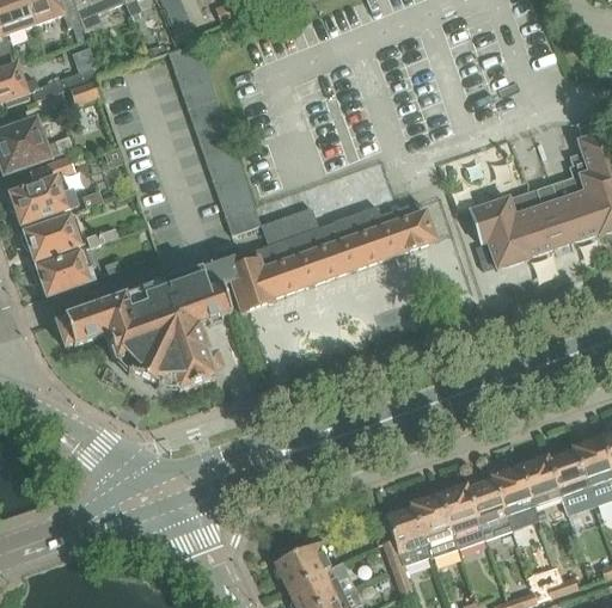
[(6,36),(35,25),(25,0),(0,0),(0,32),(1,35),(5,34),(6,36)]
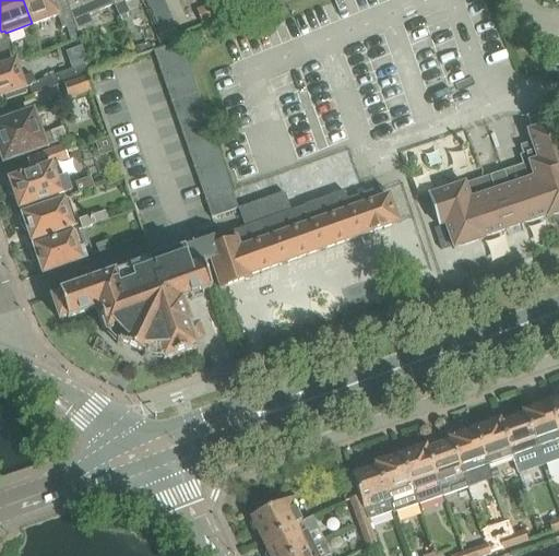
[(80,35),(78,30),(67,0),(54,0),(23,0),(32,23),(58,13),(62,26),(67,24),(72,38),(80,35)]
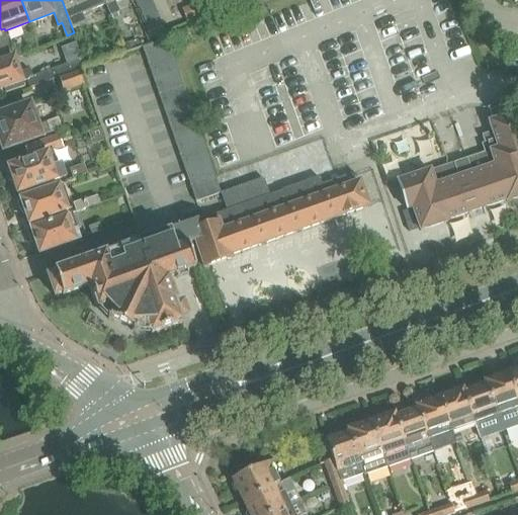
[(62,0),(72,27),(87,21),(83,11),(106,1),(105,0),(62,0)]
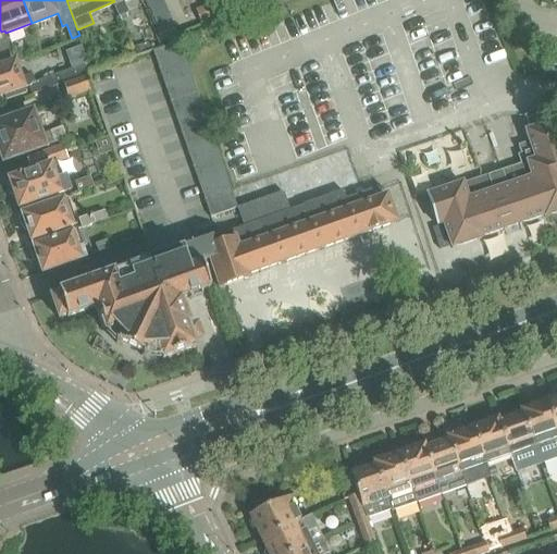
[(113,0),(114,1),(120,14),(130,10),(124,0),(113,0)]
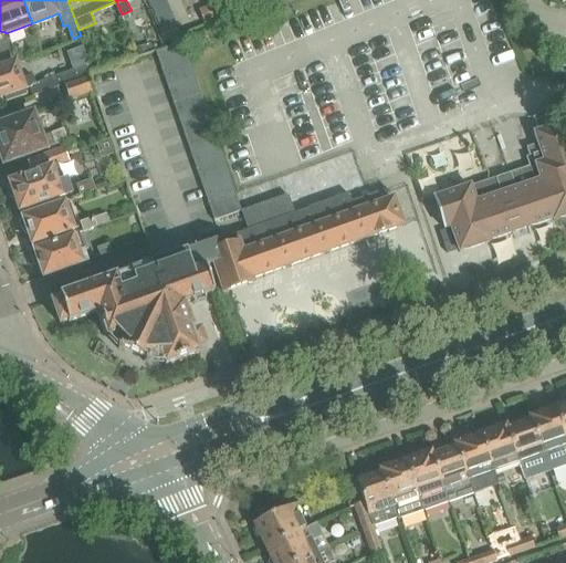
[(212,0),(199,6),(206,22),(224,14),(219,0),(212,0)]
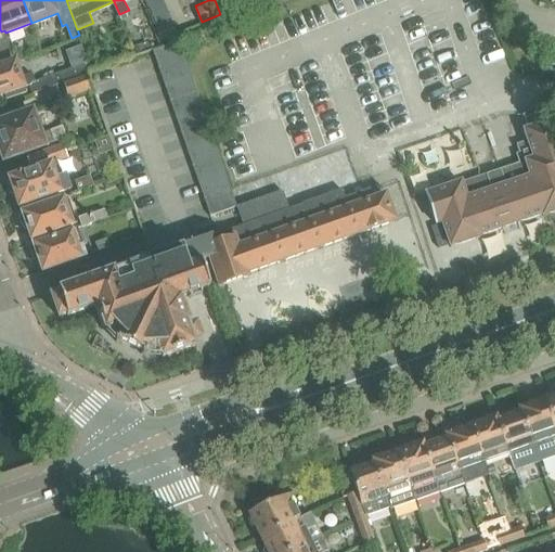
[(170,5),(154,11),(159,24),(175,18),(170,5)]
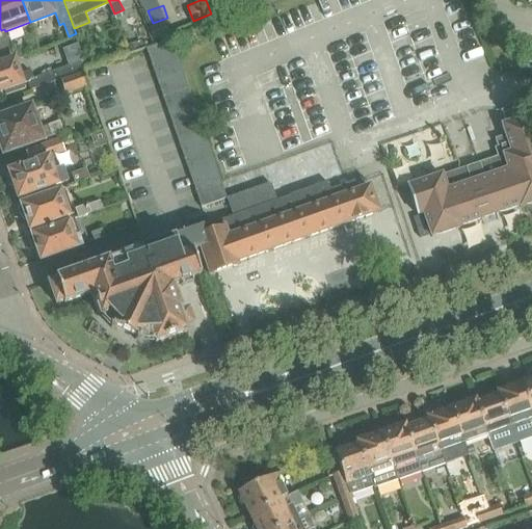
[(163,20),(150,25),(155,37),(167,31),(163,20)]
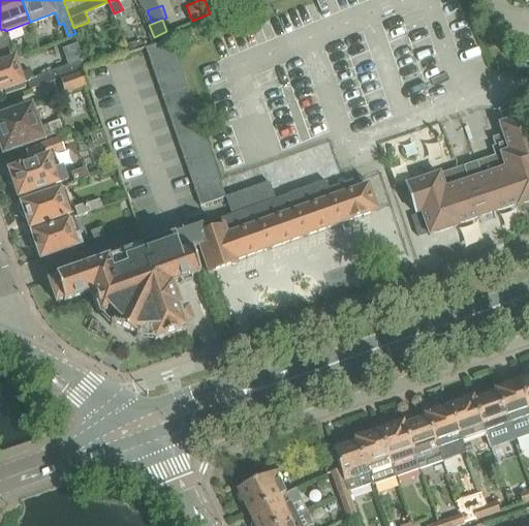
[(26,35),(31,49),(31,50),(39,47),(34,33),(26,35)]
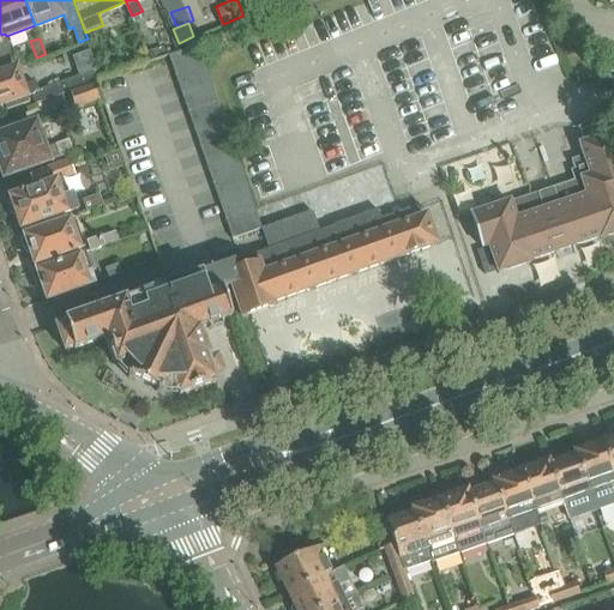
[(0,42),(0,49),(0,50),(4,59),(13,55),(7,41),(4,42),(1,42),(0,42)]
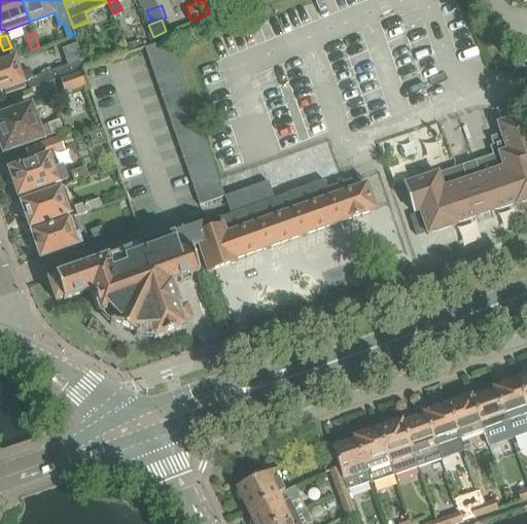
[(140,38),(127,42),(130,49),(143,45),(140,38)]
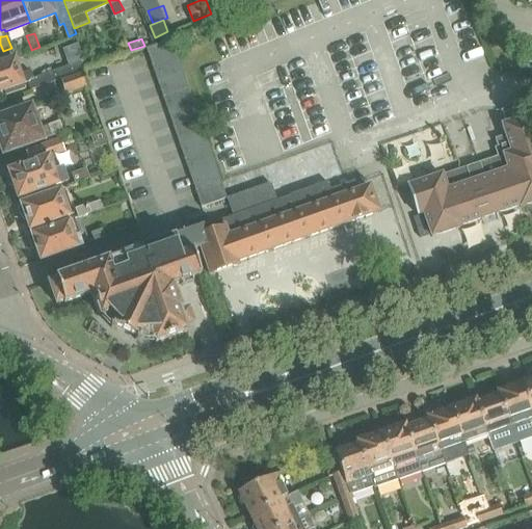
[(147,47),(152,62),(178,54),(173,38),(147,47)]
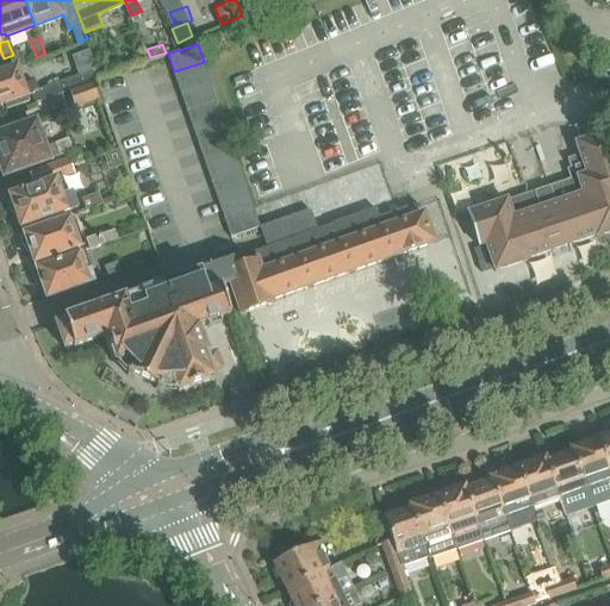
[(0,50),(0,102),(6,101),(7,106),(30,99),(27,94),(32,92),(36,100),(97,79),(95,77),(93,68),(38,87),(35,79),(24,82),(17,64),(6,68),(4,58),(0,50)]
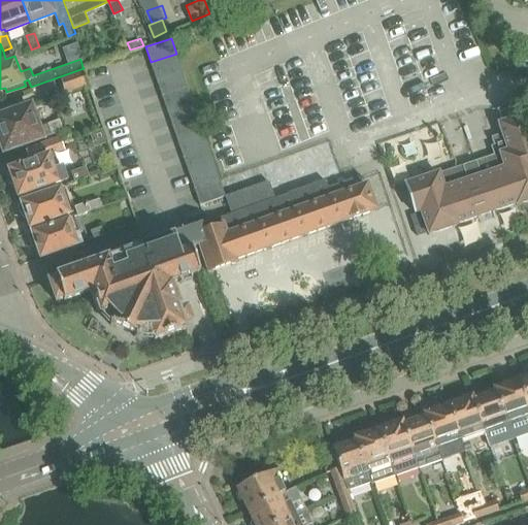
[(151,62),(157,78),(182,69),(176,54),(151,62)]
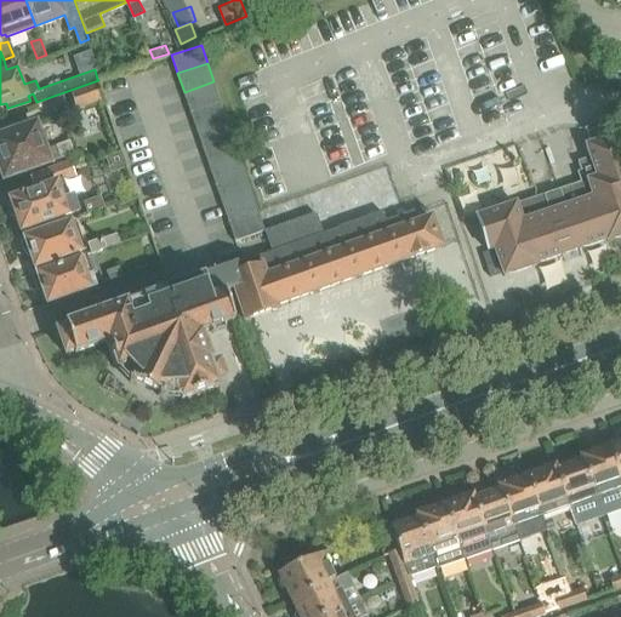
[(107,64),(95,69),(97,79),(98,78),(110,74),(107,64)]
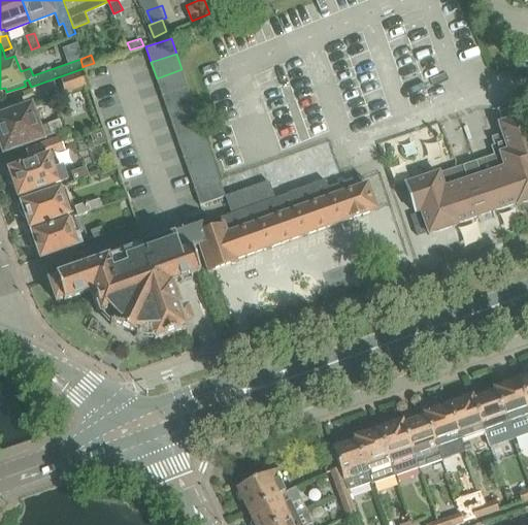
[(60,76),(65,90),(88,83),(84,69),(60,76)]
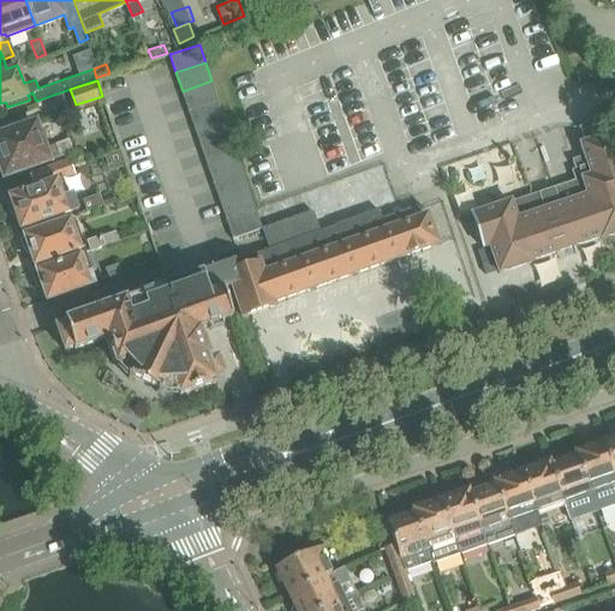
[(218,99),(212,81),(183,91),(189,109),(218,99)]
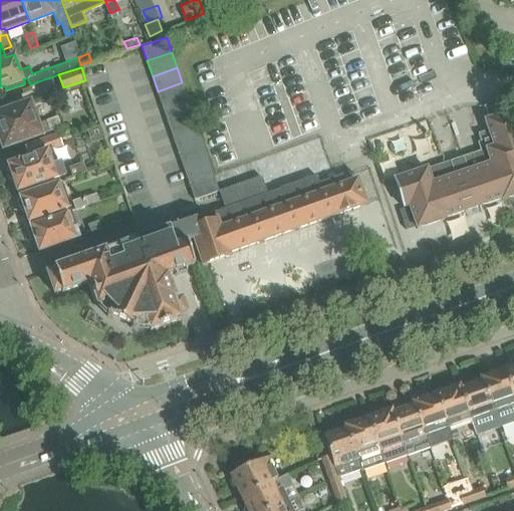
[(158,91),(163,106),(188,97),(182,82),(158,91)]
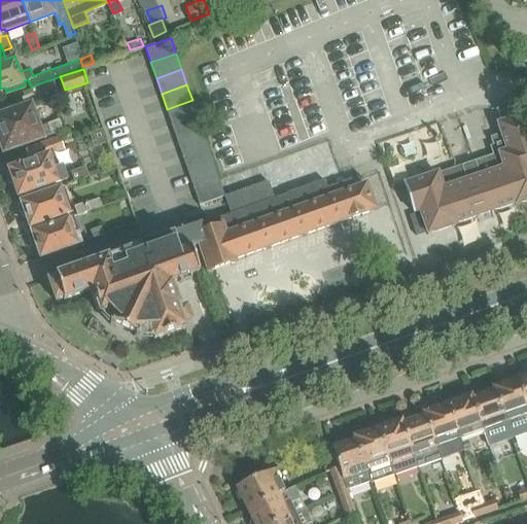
[(438,171),(403,182),(413,210),(420,208),(428,232),(456,222),(456,221),(515,201),(516,203),(526,198),(526,120),(524,112),(522,112),(515,96),(517,94),(496,107),(497,107),(498,107),(501,119),(497,120),(500,132),(491,136),(493,143),(490,144),(493,152),(438,171)]
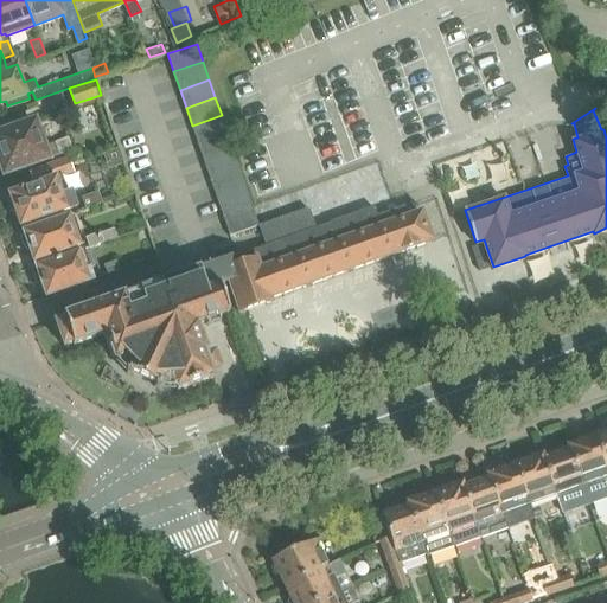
[(192,126),(199,143),(228,134),(222,115),(192,126)]
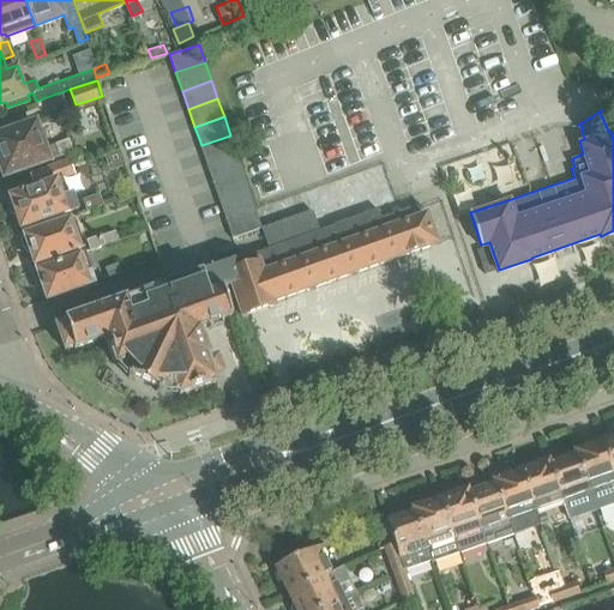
[(73,150),(68,138),(46,146),(36,121),(0,133),(0,163),(4,174),(73,150)]
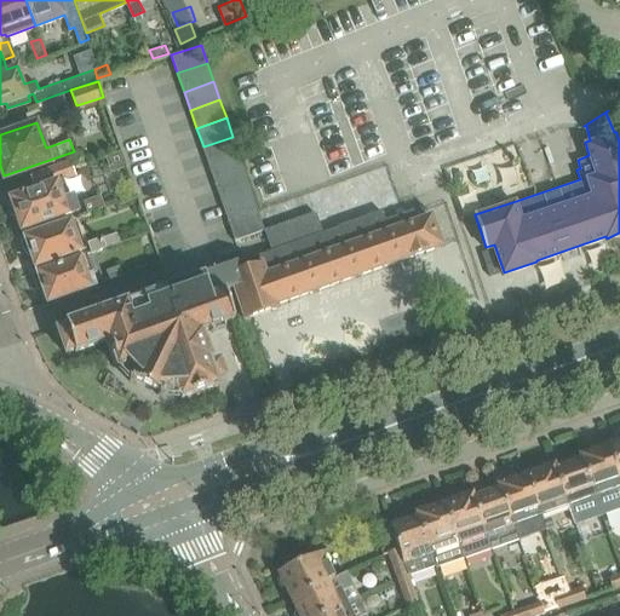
[(55,126),(57,139),(75,136),(73,122),(55,126)]
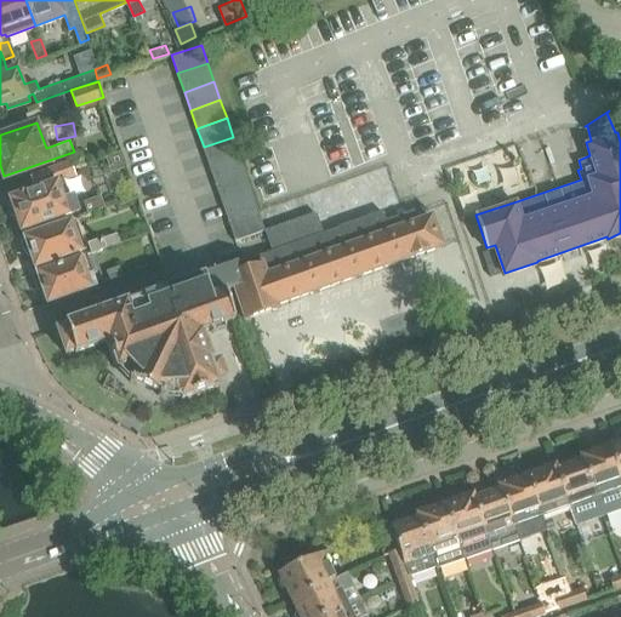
[(238,153),(233,137),(204,147),(210,165),(239,155),(238,153)]
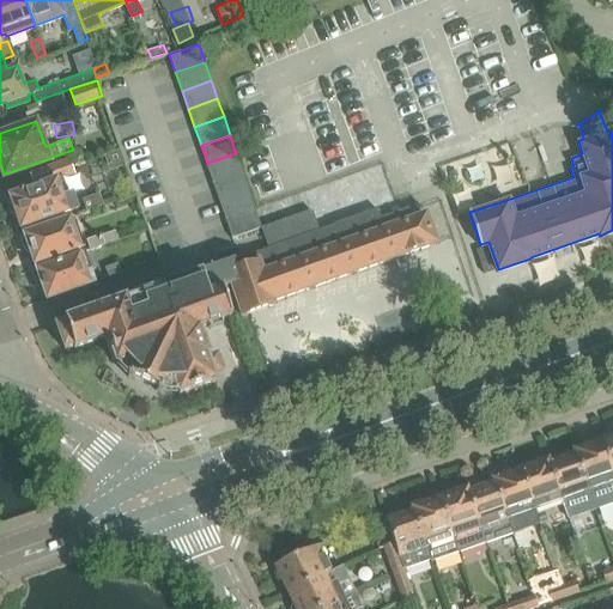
[(207,163),(213,182),(243,171),(236,153),(207,163)]
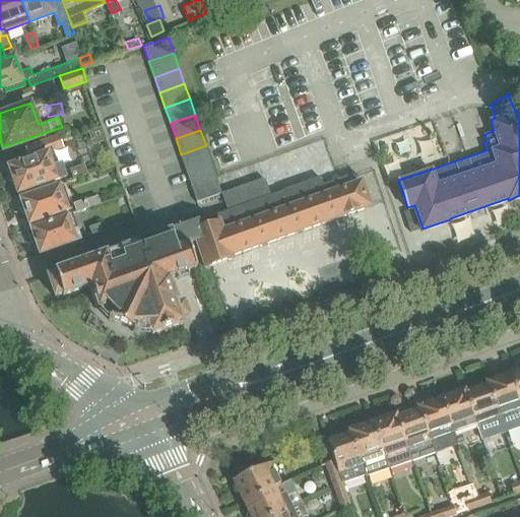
[(10,167),(6,170),(10,179),(14,179),(18,192),(65,175),(61,165),(62,163),(57,147),(62,145),(58,133),(25,144),(30,156),(9,165),(10,167)]
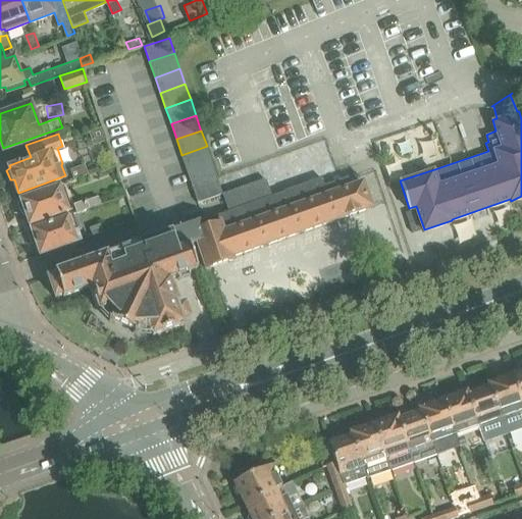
[(181,155),(187,170),(212,161),(207,146),(181,155)]
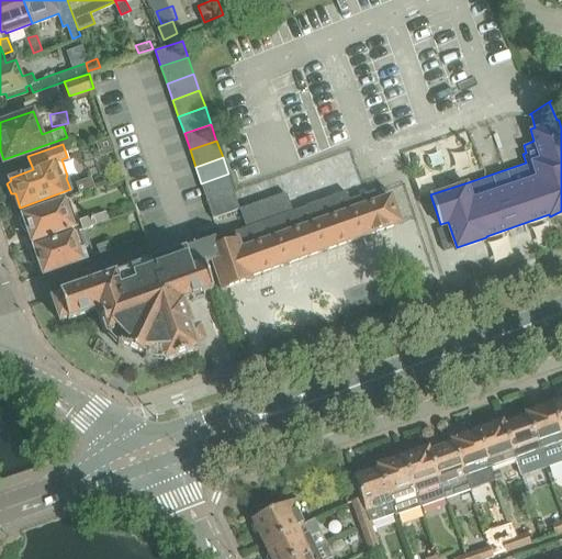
[(234,190),(228,174),(201,183),(208,200),(234,190)]
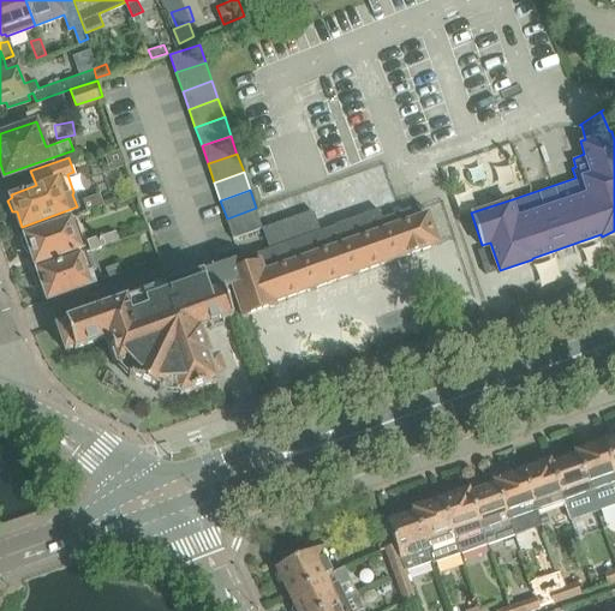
[(101,191),(84,197),(88,208),(105,202),(101,191)]
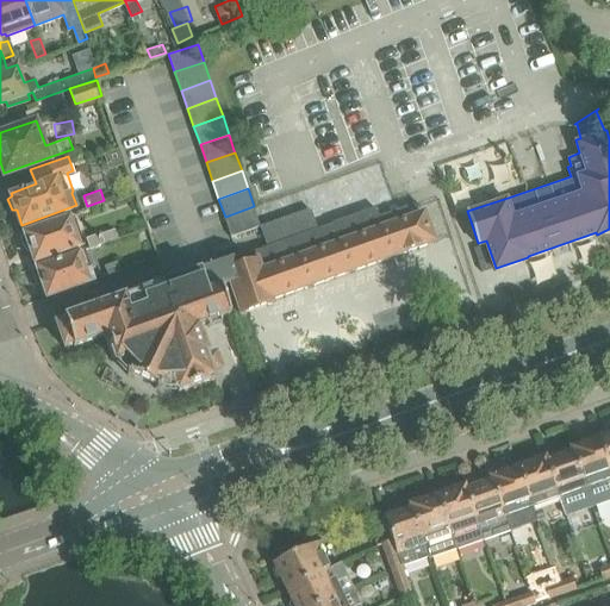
[(375,206),(332,220),(332,222),(318,226),(311,207),(261,225),(267,245),(199,268),(206,289),(221,285),(222,285),(231,281),(242,312),(273,301),(272,297),(434,239),(424,212),(415,214),(414,212),(409,213),(406,205),(379,214),(375,206)]
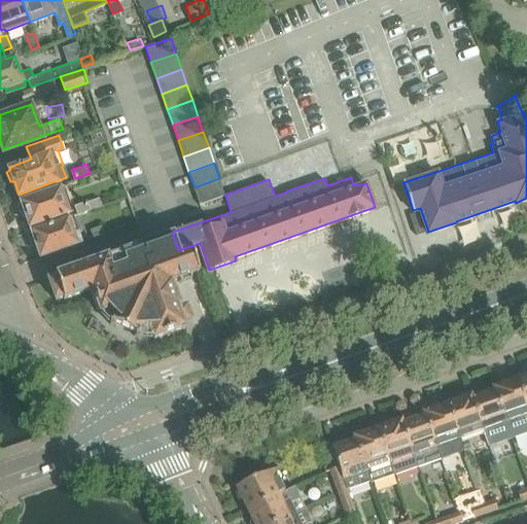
[(200,203),(225,195),(219,178),(195,187),(200,203)]
